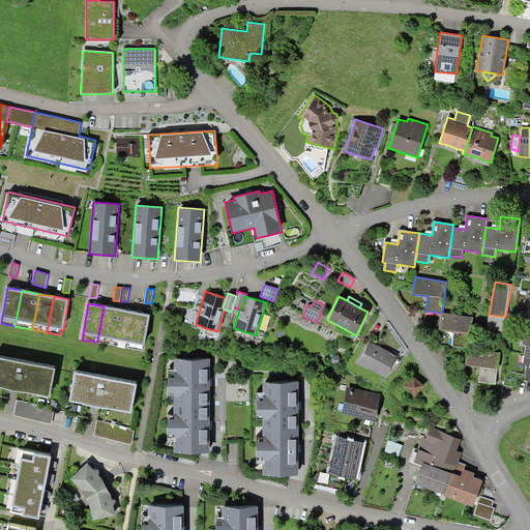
[(97,342),(112,345),(119,310),(104,306),(97,342)]
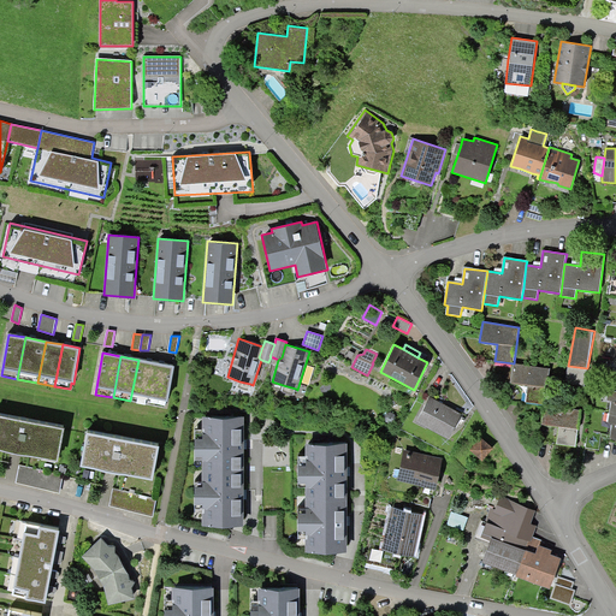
[(130,401),(147,404),(155,362),(138,360),(130,401)]
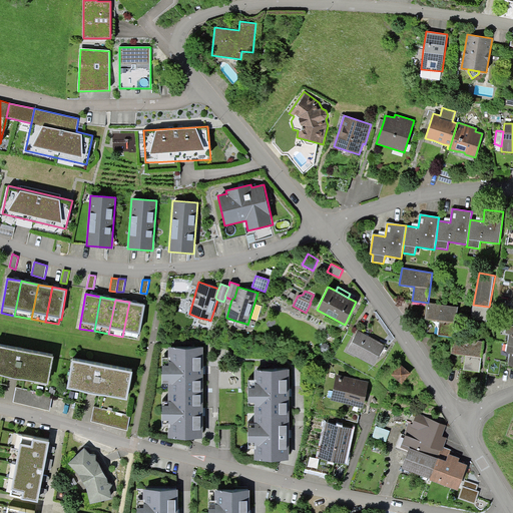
[(137,334),(139,335),(145,305),(129,302),(122,337),(137,339),(137,334)]
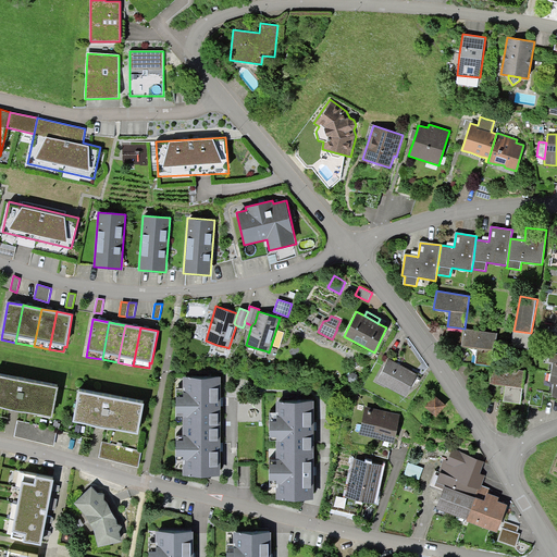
[(497,333),(465,329),(461,346),(478,348),(475,363),(492,366),(497,333)]
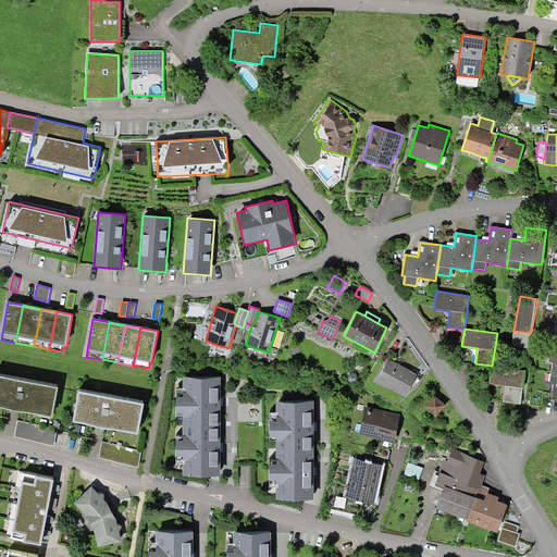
[(224,354),(226,347),(217,345),(214,349),(224,354)]
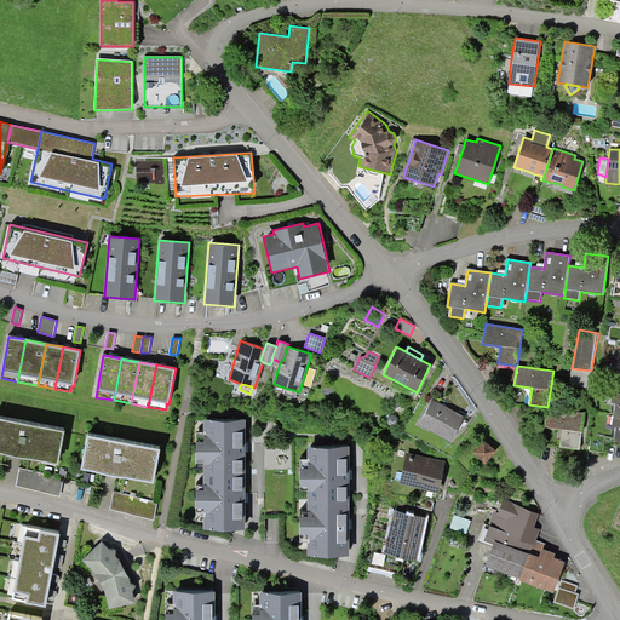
[(296,397),(298,391),(285,388),(283,394),(296,397)]
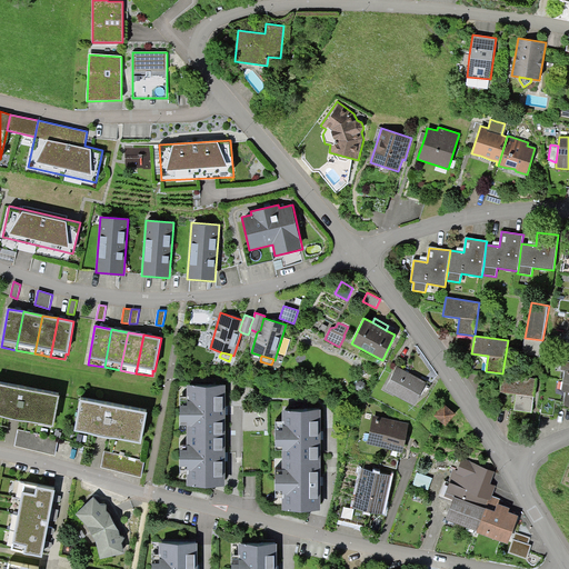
[(397,367),(385,390),(415,406),(427,382),(397,367)]
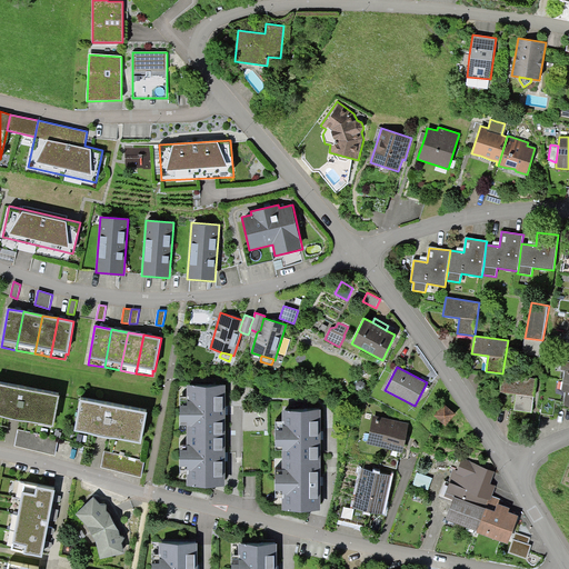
[(537,377),(503,372),(501,392),(517,395),(515,410),(531,412),(537,377)]
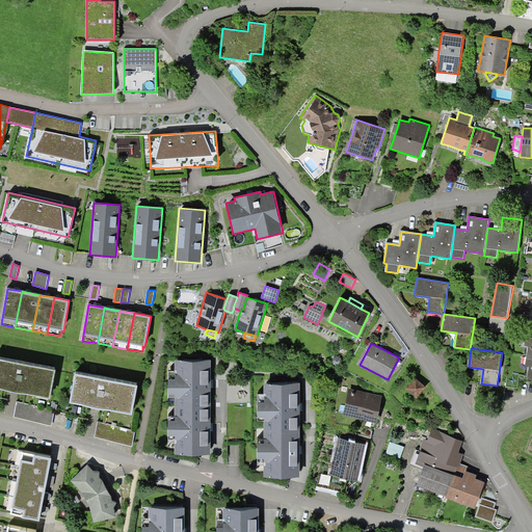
[(55,370),(0,358),(0,388),(50,398),(55,370)]
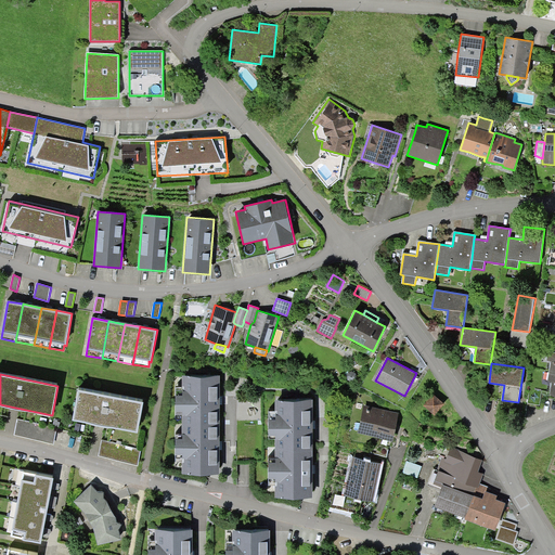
[(182,415),(181,425),(219,425),(219,404),(219,396),(220,376),(182,375),(182,396),(176,396),(175,415),(182,415)]
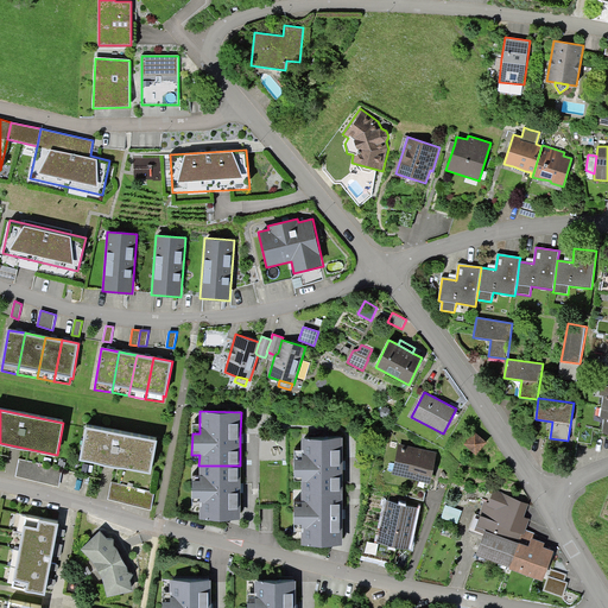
[(157,441),(86,428),(80,460),(151,474),(157,441)]
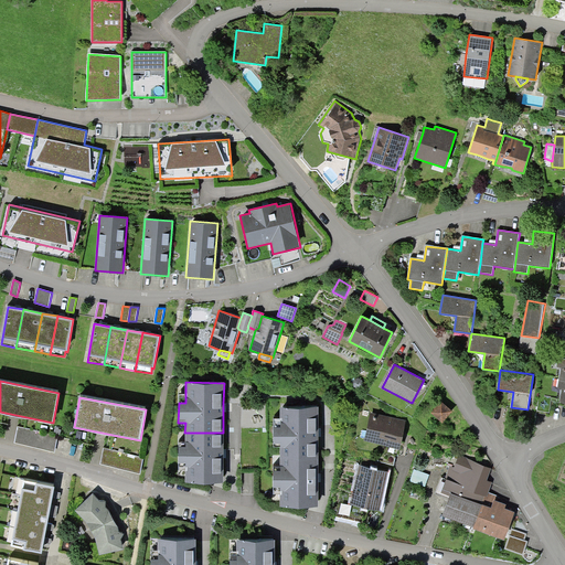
[(452,411),(441,401),(430,412),(443,423),(452,411)]
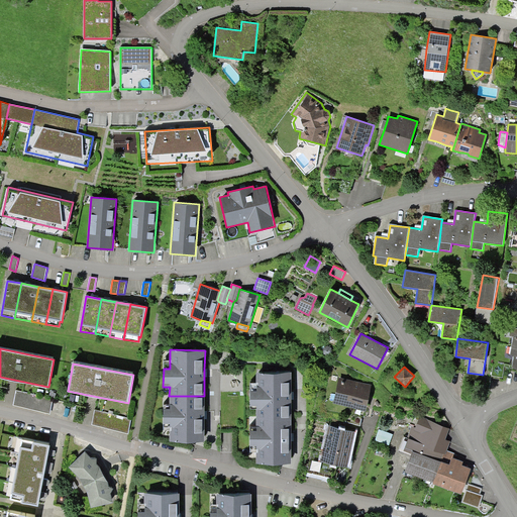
[(256,406),(256,421),(291,421),(291,399),(291,392),(291,373),(256,373),(256,391),(250,391),(250,406),(256,406)]
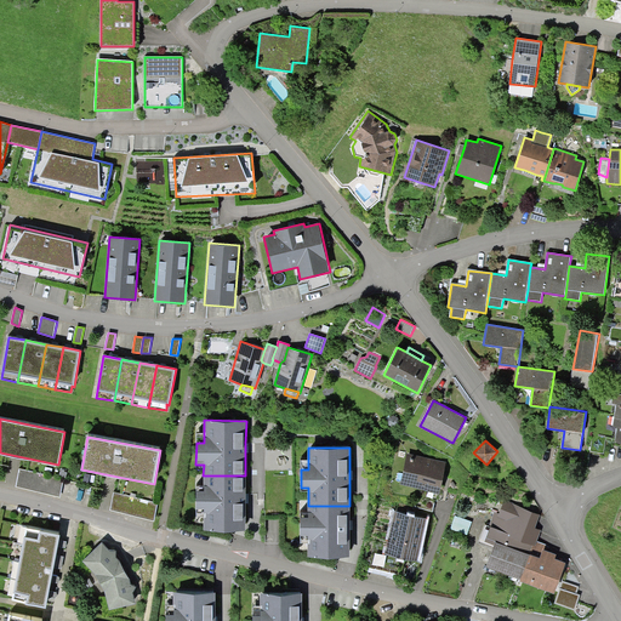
[(408,454),(400,484),(439,494),(446,462),(408,454)]
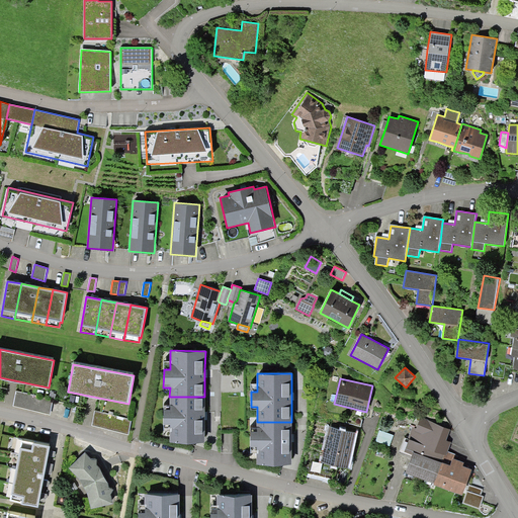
[(54,400),(16,392),(13,406),(50,414),(54,400)]
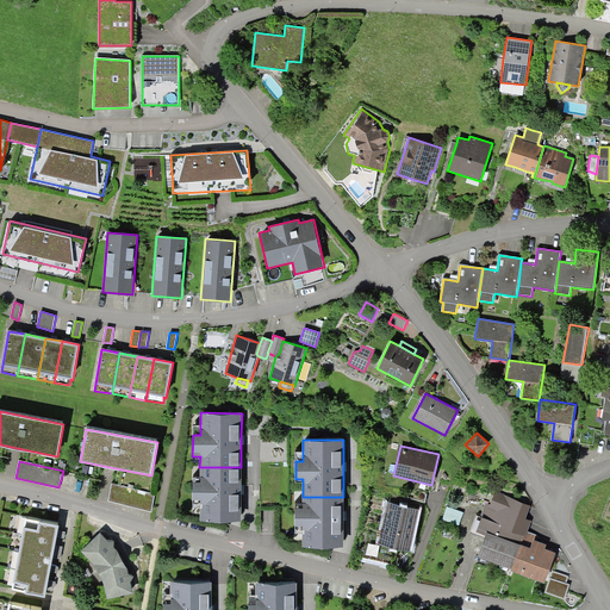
[(241,485),(241,467),(199,467),(199,481),(192,481),(192,502),(199,502),(199,522),(241,522),(241,495),(241,485)]
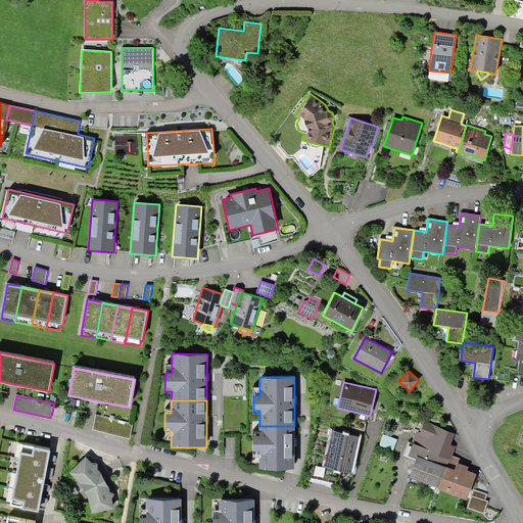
[(133,423),(96,415),(93,429),(130,438),(133,423)]
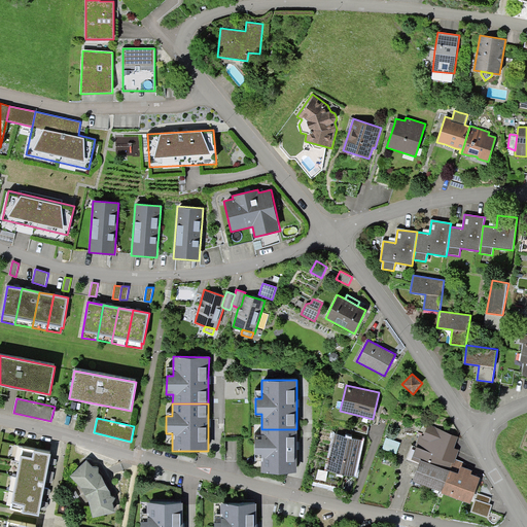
[(367,433),(369,426),(354,422),(352,429),(367,433)]
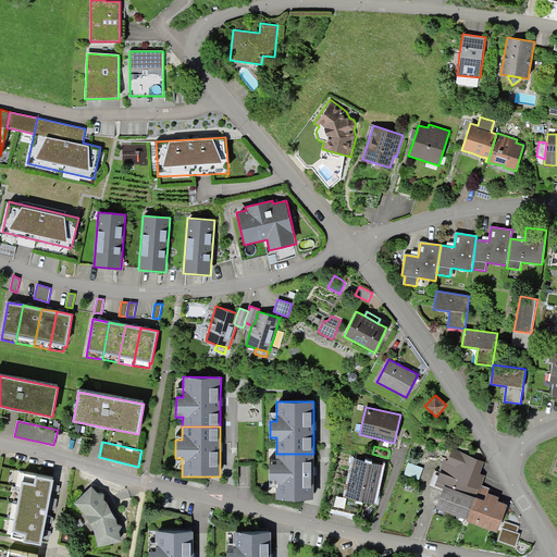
[(435,486),(443,490),(444,486),(474,497),(478,490),(480,490),(482,485),(485,475),(480,474),(484,462),(453,447),(447,461),(444,459),(440,470),(441,470),(435,486)]
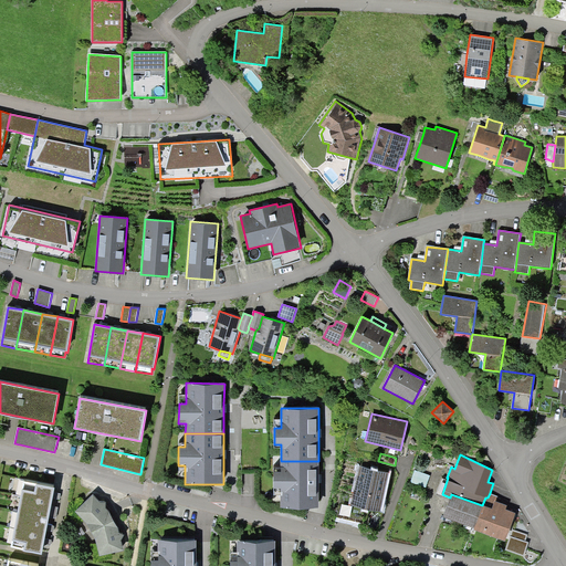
[(318,474),(318,461),(281,461),(281,468),(274,468),(274,488),(282,488),(281,506),(318,506),(318,482),(318,474)]
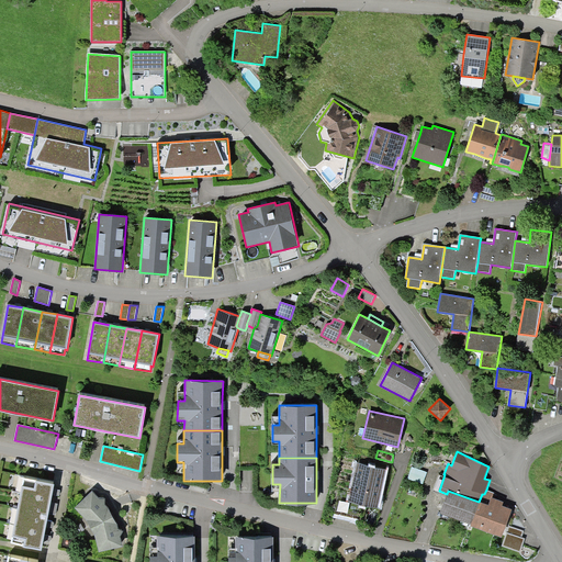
[(378,508),(386,469),(357,462),(348,502),(378,508)]
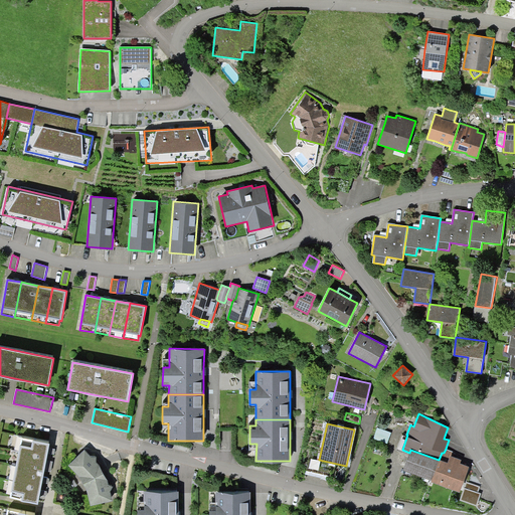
[(387,445),(391,433),(377,427),(373,440),(387,445)]
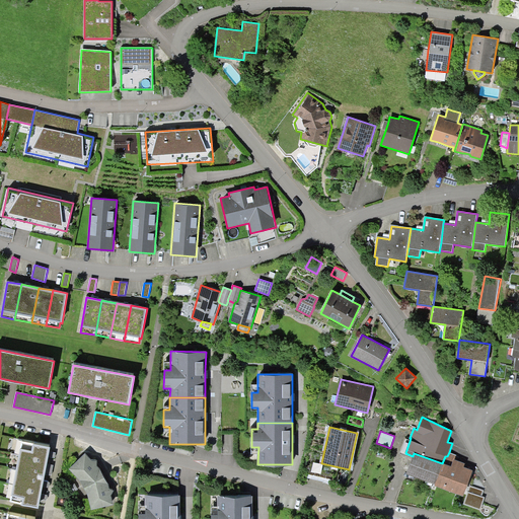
[(49,451),(50,447),(22,441),(10,502),(22,505),(21,505),(39,509),(41,500),(41,494),(43,487),(44,482),(45,473),(47,463),(48,456),(49,451)]
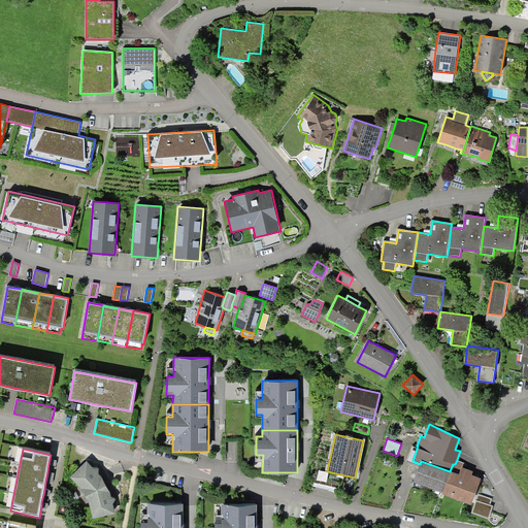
[(471,504),(481,479),(471,475),(473,471),(463,467),(464,463),(457,460),(455,464),(453,464),(450,471),(442,492),(441,494),(471,504)]
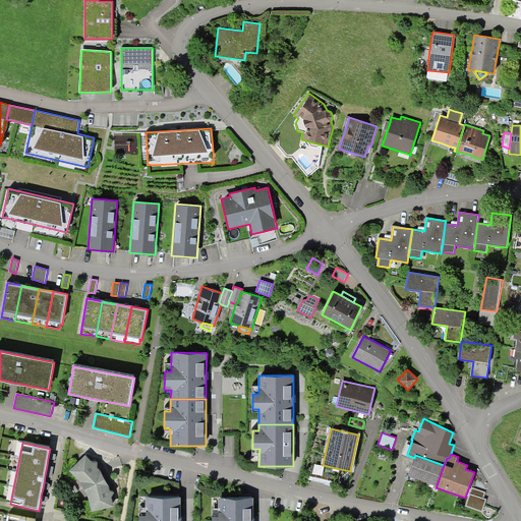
[(85,455),(69,471),(80,482),(88,496),(92,512),(114,507),(112,498),(115,493),(110,490),(109,485),(101,471),(98,467),(98,462),(92,462),(85,455)]
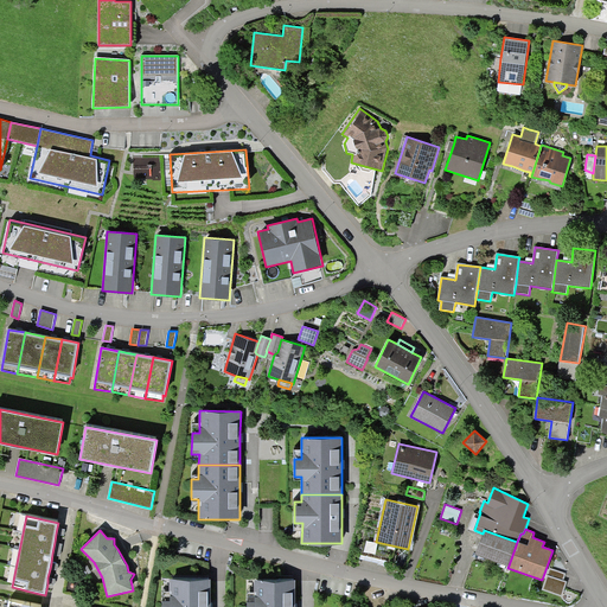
[(475,554),(509,566),(517,542),(484,530),(483,534),(475,554)]
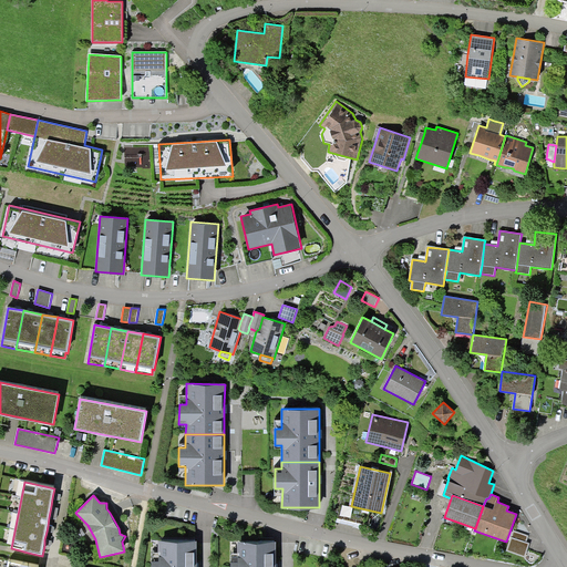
[(58,508),(51,506),(49,517),(55,519),(58,508)]
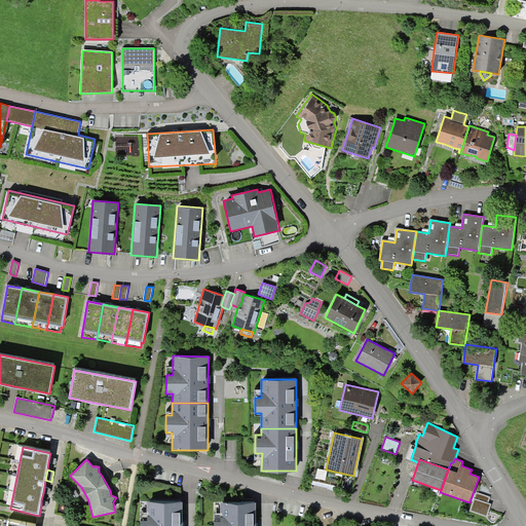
[(491,496),(477,492),(475,497),(489,502),(491,496)]
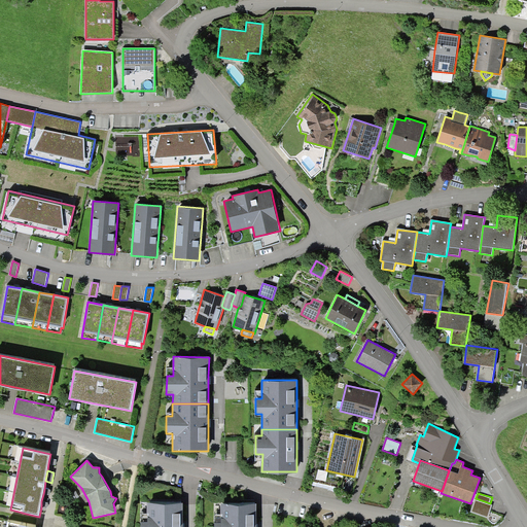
[(470,512),(488,518),(492,504),(490,503),(476,498),(470,512)]
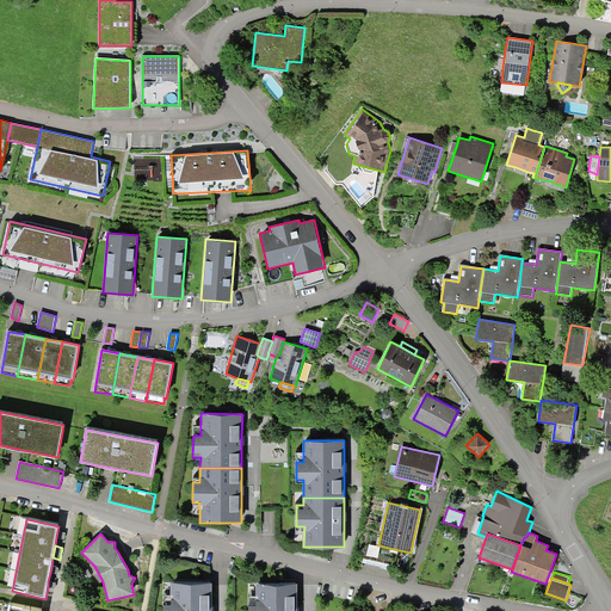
[(211,610),(211,608),(211,582),(171,582),(171,605),(164,605),(162,610),(211,610)]
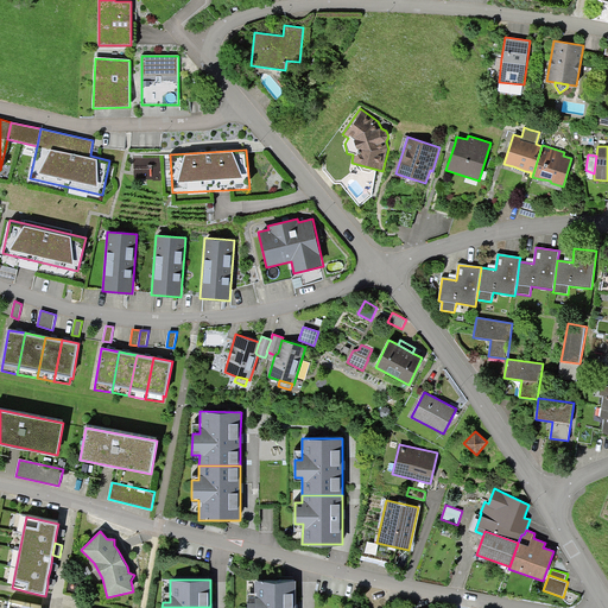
[(295,607),(296,605),(296,581),(254,581),(254,602),(247,602),(247,607),(295,607)]
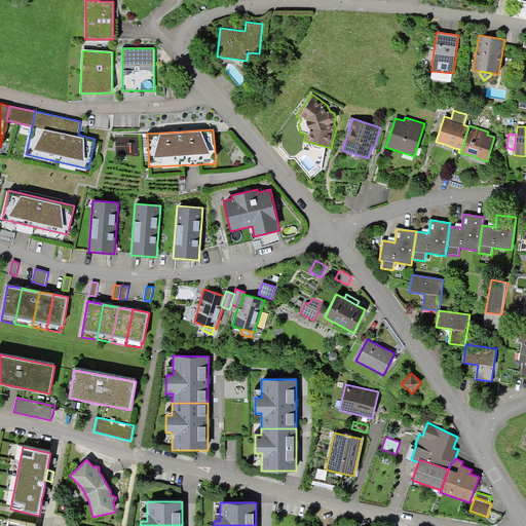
All buildings are outlined.
